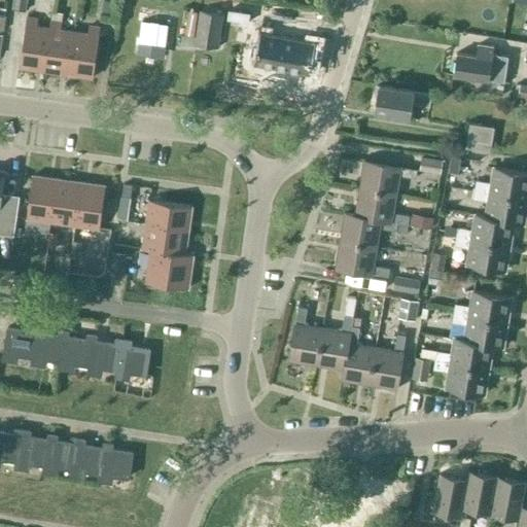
[(27,0),(12,0),(12,8),(26,10),(27,0)]
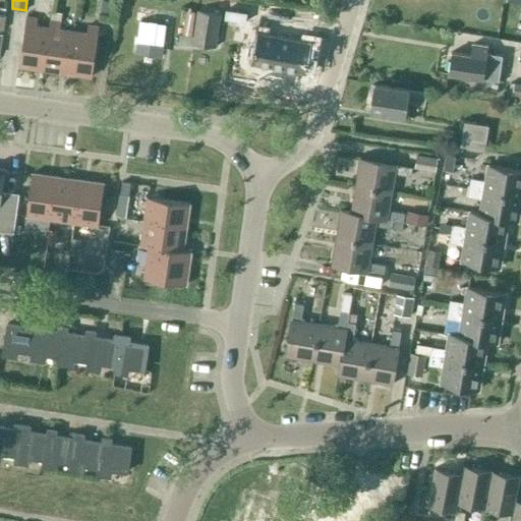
[(193,43),(214,46),(219,13),(188,9),(185,33),(194,34),(193,43)]
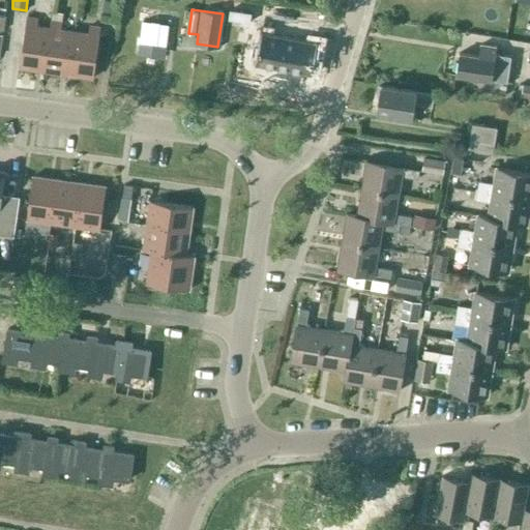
[(20,67),(43,70),(50,28),(36,26),(37,19),(27,17),(20,67)]
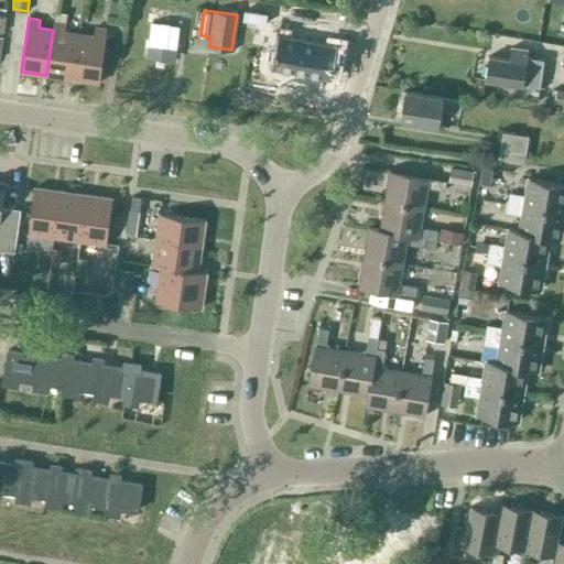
[(46,75),(73,79),(79,33),(64,31),(65,23),(54,22),(53,30),(46,75)]
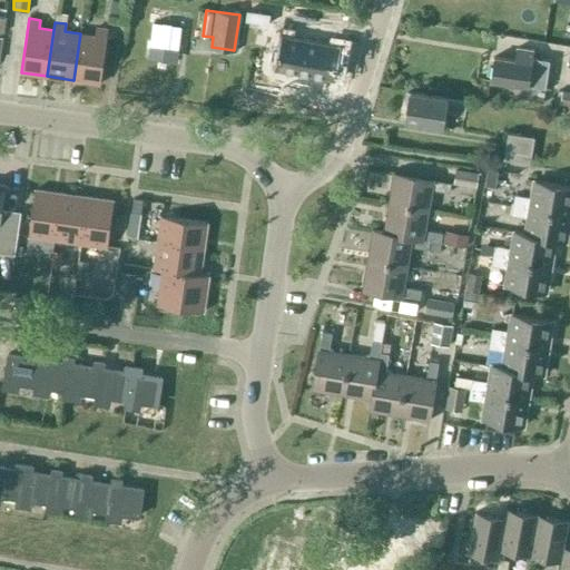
[(95,36),(80,33),(74,80),(100,84),(107,29),(96,28),(95,36)]
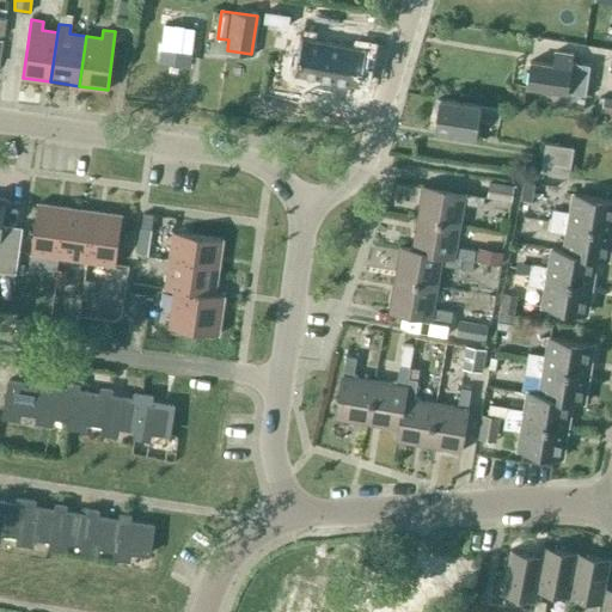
[(301,40),(295,77),(361,87),(367,49),(301,40)]
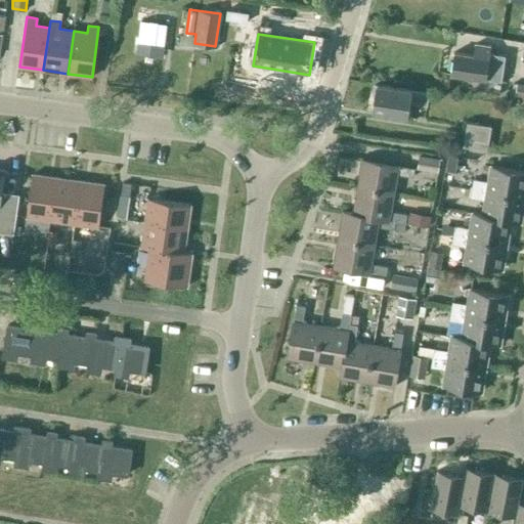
[(475,52),(454,50),(451,72),(487,77),(503,79),(505,67),(504,66),(505,54),(489,52),(490,43),(476,41),(475,52)]
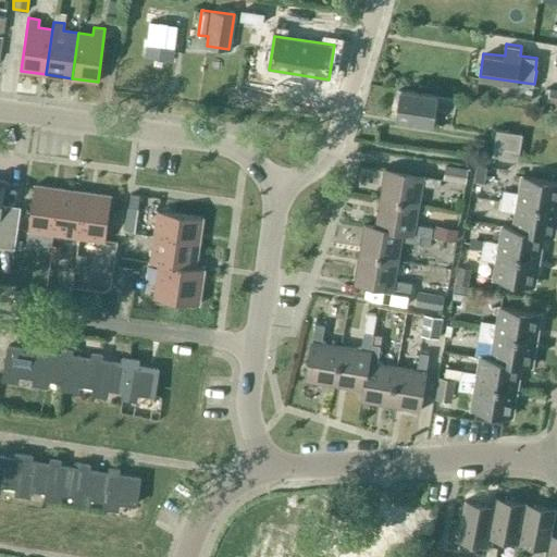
[(455,110),(456,96),(401,87),(397,116),(433,122),(435,107),(455,110)]
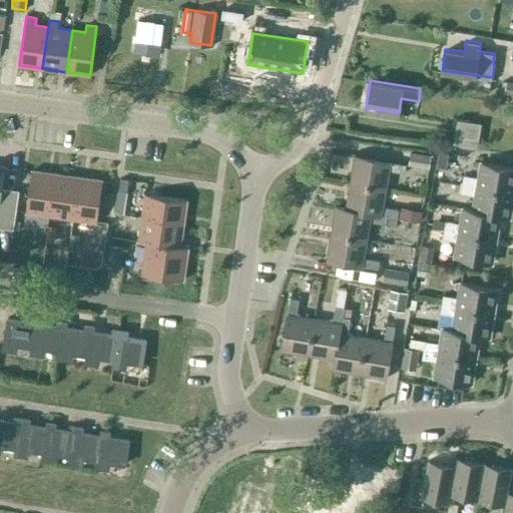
[(512,81),(506,81),(504,94),(512,95),(512,81)]
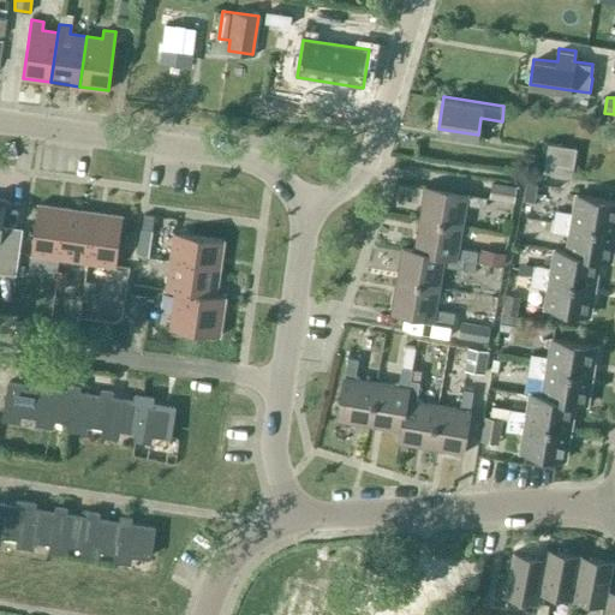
[(577,148),(547,143),(543,172),(572,177),(577,148)]
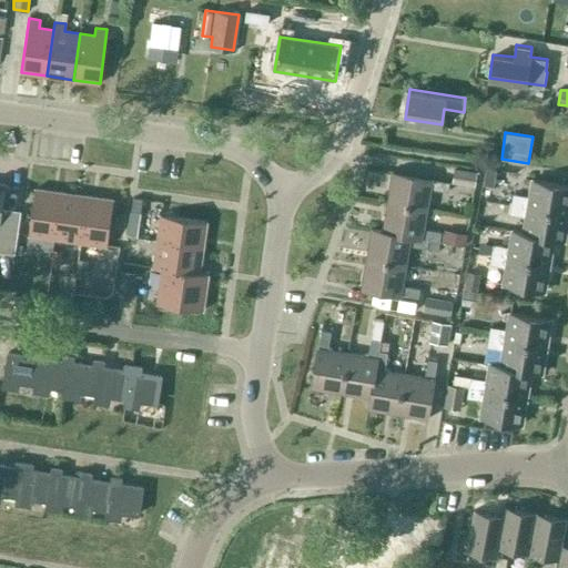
[(477,172),(454,169),(452,183),(475,188),(477,172)]
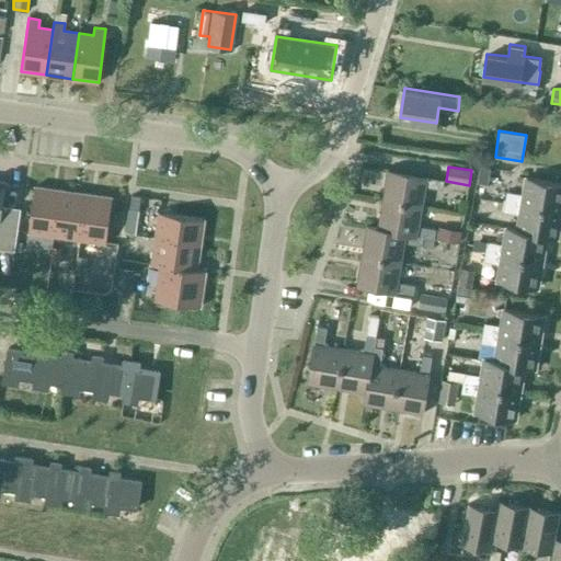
[(387,170),(381,198),(422,206),(425,186),(443,190),(444,180),(427,178),(387,170)]
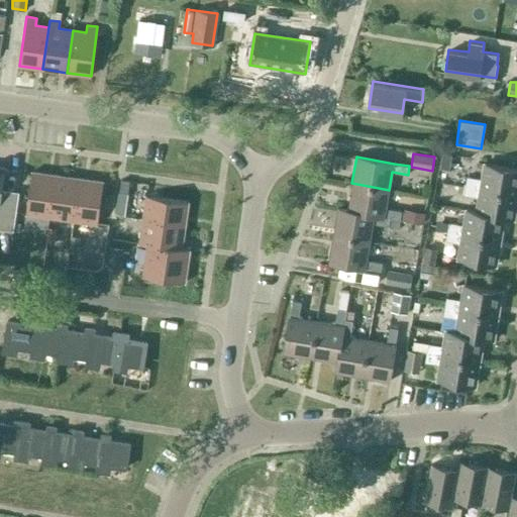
[(467,177),(466,186),(516,194),(516,169),(484,164),(482,179),(467,177)]
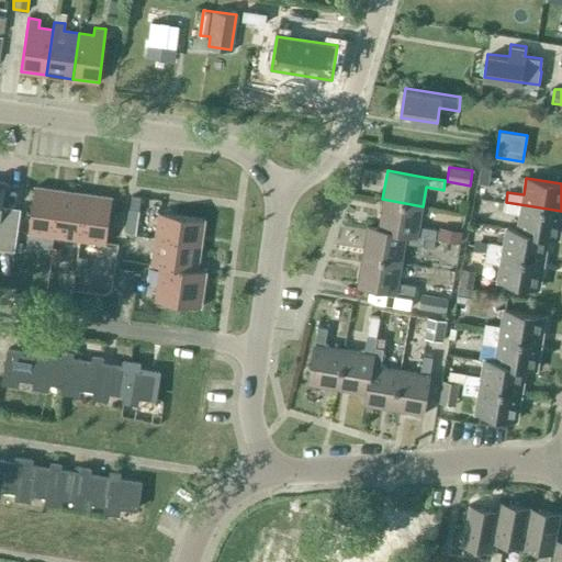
[(6,182),(0,181),(0,249),(14,251),(19,216),(1,214),(6,182)]
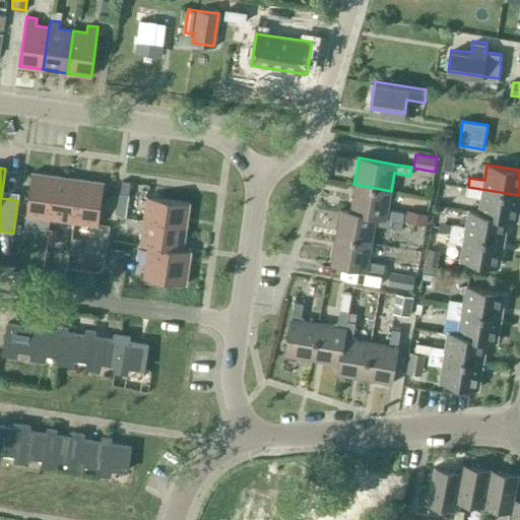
[(25,214),(50,218),(56,176),(31,173),(25,214)]
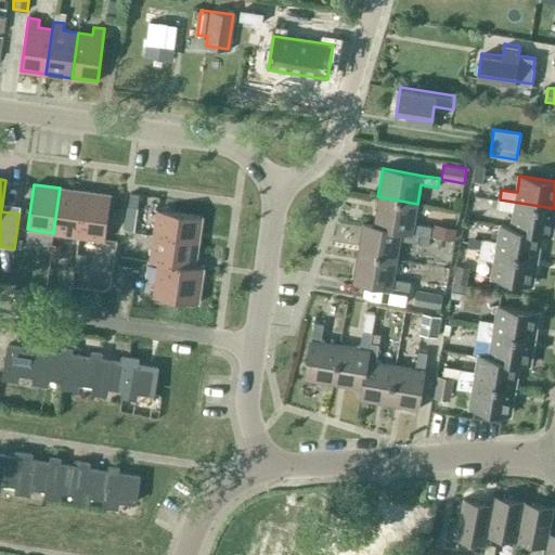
[(53,233),(78,236),(85,191),(60,188),(53,233)]
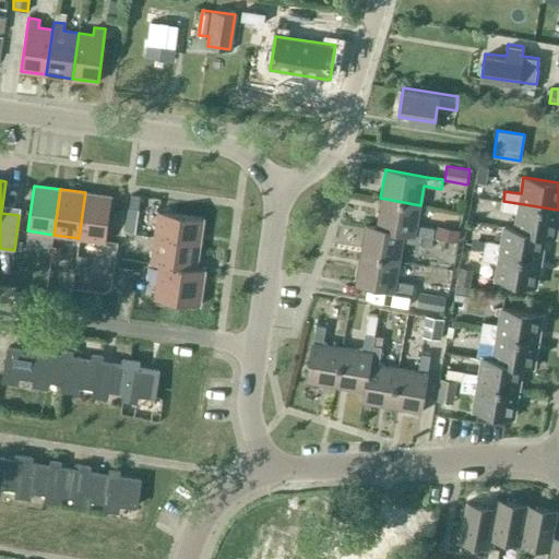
[(85,192),(79,238),(105,241),(111,197),(85,192)]
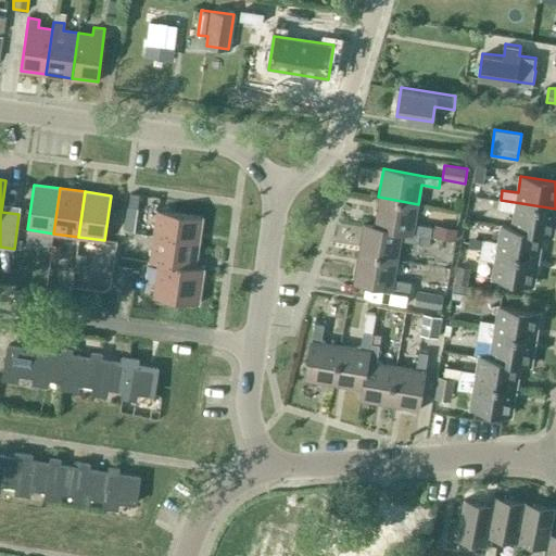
[(378,197),(374,226),(419,235),(430,237),(431,227),(415,224),(418,204),(378,197)]
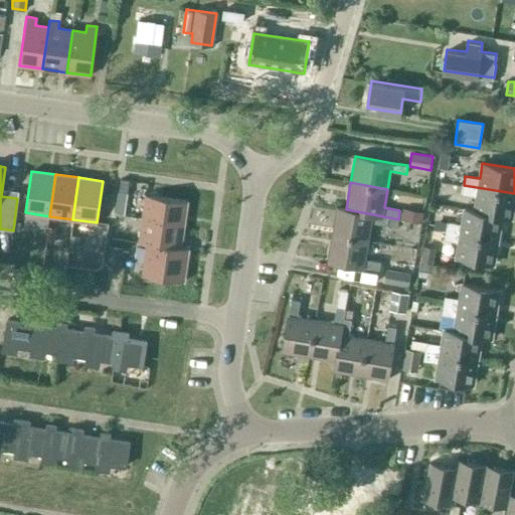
[(512,218),(514,199),(514,193),(464,185),(462,193),(478,196),(475,210),(502,216),(512,218)]
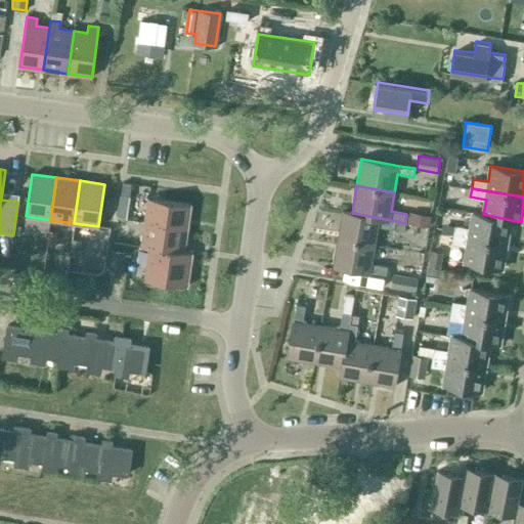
[(148,195),(144,219),(187,225),(190,202),(148,195)]
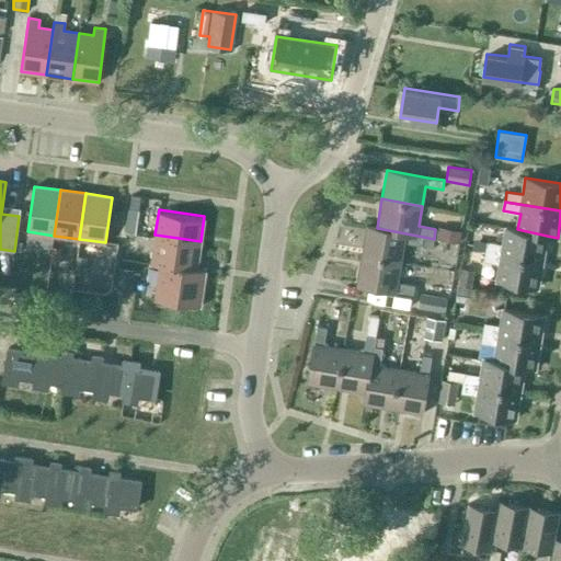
[(366,226),(361,255),(401,262),(404,242),(422,245),(423,237),(377,228),(366,226)]
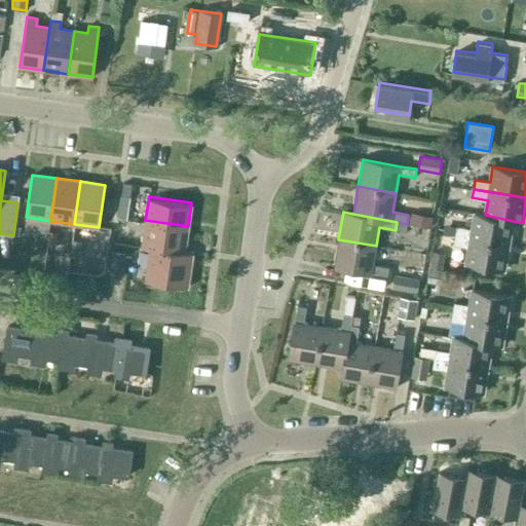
[(509,246),(513,221),(485,215),(474,213),(472,229),(456,226),(454,236),(509,246)]
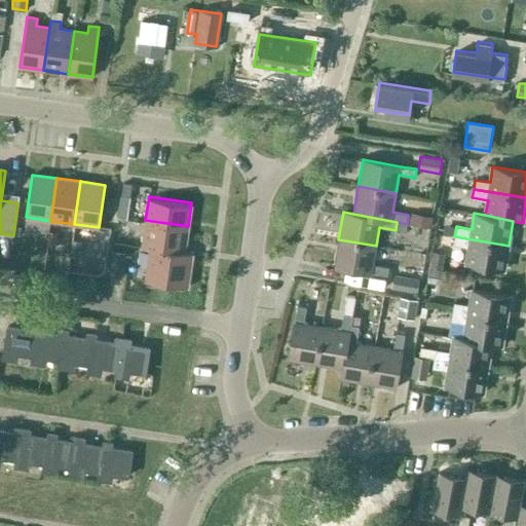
[(142,245),(150,246),(184,250),(188,226),(145,220),(142,245)]
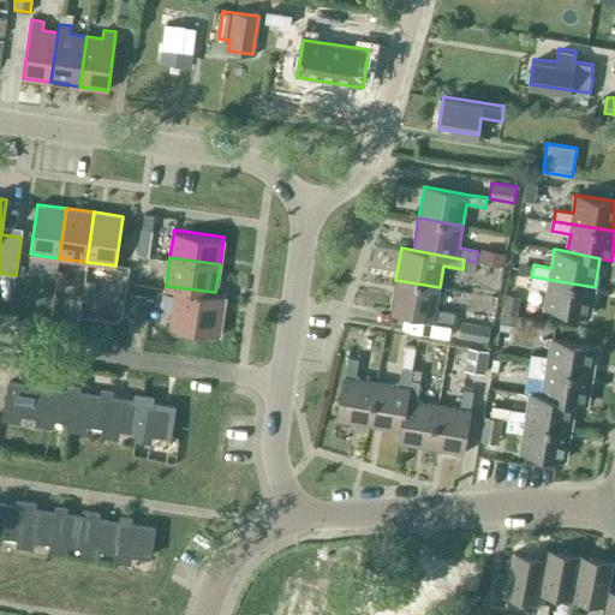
[(524,280),(527,261),(513,258),(509,278),(524,280)]
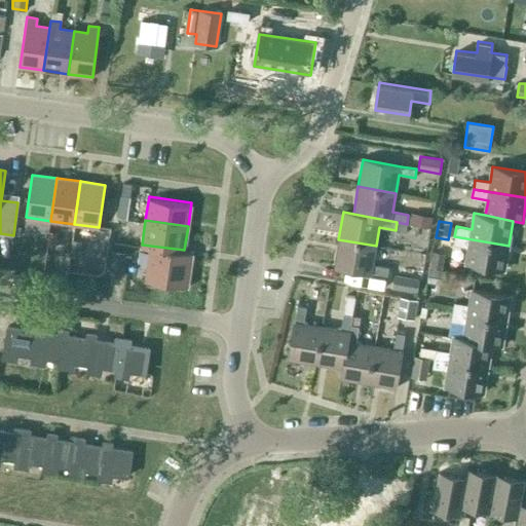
[(504,269),(509,246),(454,236),(453,245),(468,248),(465,263),(504,269)]
